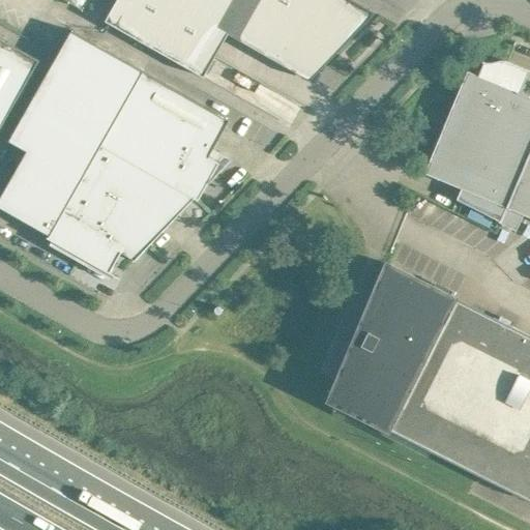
[(65,0),(82,9),(87,0),(65,0)]
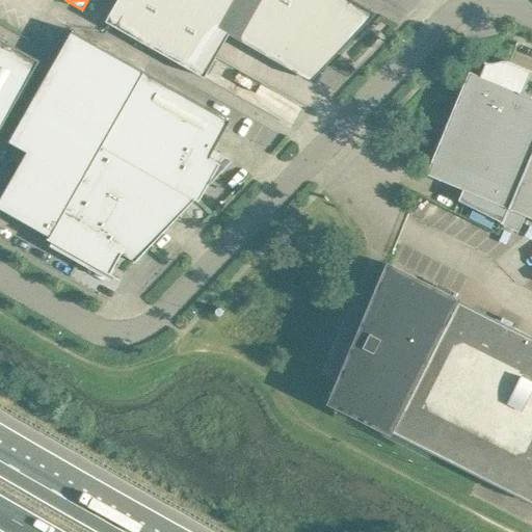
[(354,0),(116,0),(105,21),(204,77),(229,33),(311,80),(374,11),(354,0)]
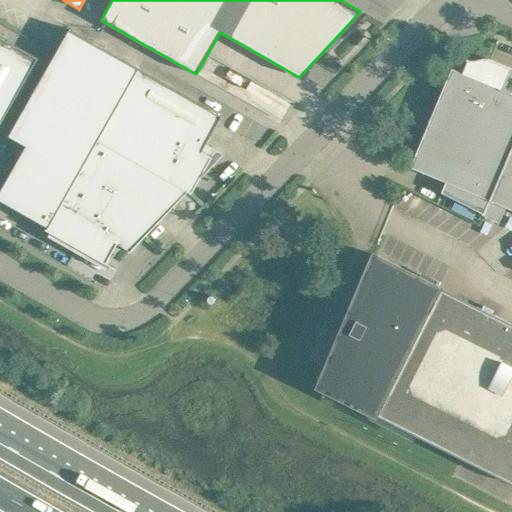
[(0,200),(48,227),(98,140),(138,68),(69,29),(8,136),(25,146),(0,189),(0,200)]
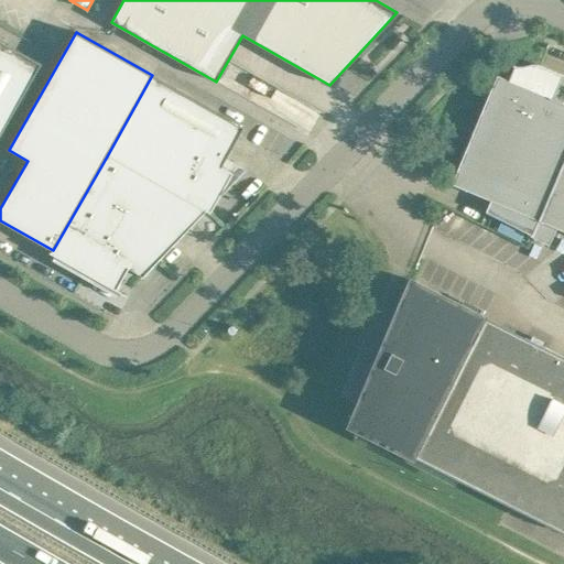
[(0,40),(0,134),(41,64),(0,40)]
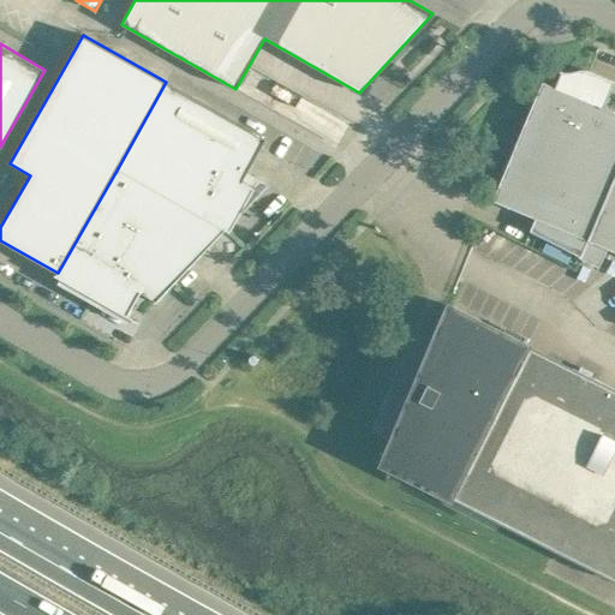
[(542,82),(491,199),(587,240),(614,173),(614,112),(602,107),(603,102),(605,102),(607,101),(604,100),(611,83),(614,83),(614,82),(586,71),(584,70),(581,70),(579,70),(568,72),(566,72),(563,72),(560,70),(559,71),(561,72),(555,87),(542,82)]
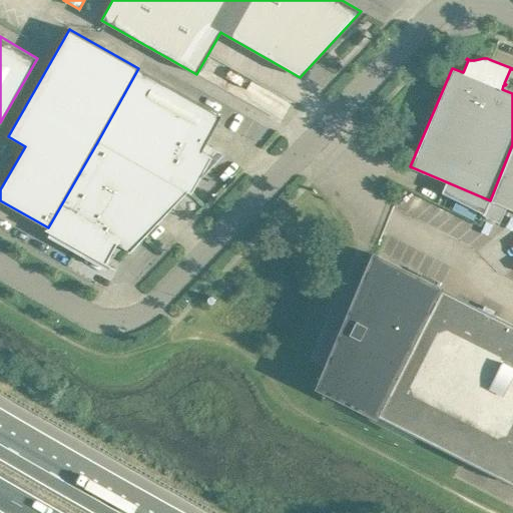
[(221,116),(138,68),(98,140),(187,191),(191,193),(200,178),(224,153),(206,143),(221,116)]
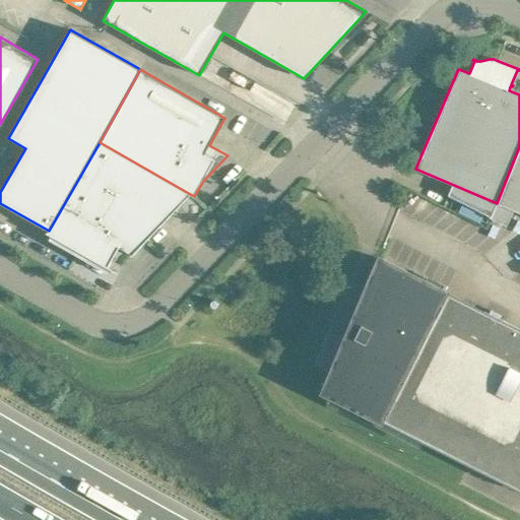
[(131,256),(190,194),(100,142),(49,231),(47,234),(51,236),(49,240),(109,274),(116,262),(112,260),(119,248),(131,256)]
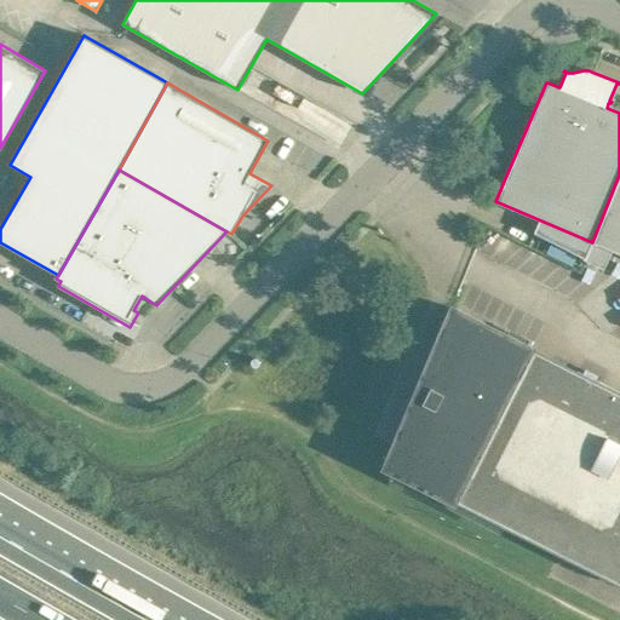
[(619,174),(592,242),(619,253),(619,174)]
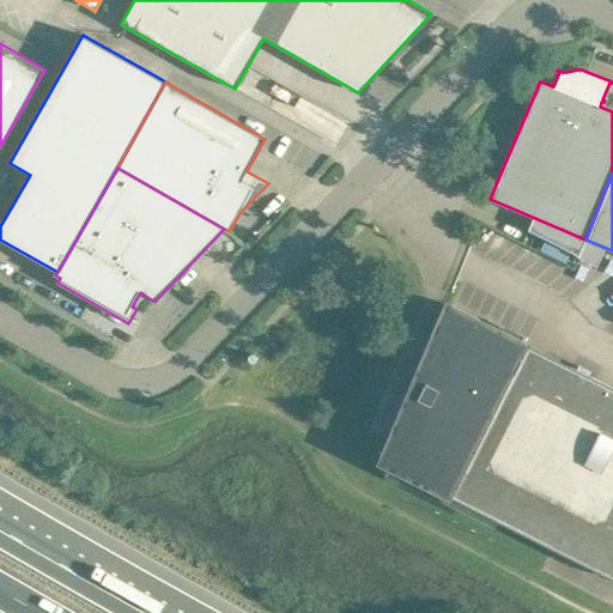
[(612,578),(612,388),(447,304),(381,462),(612,578)]
